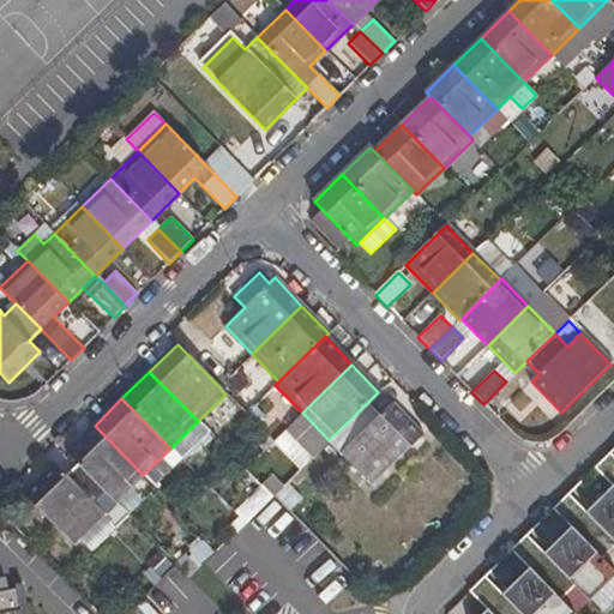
[(367,403),(329,440),(372,485),(421,435),(391,404),(379,415),(367,403)]
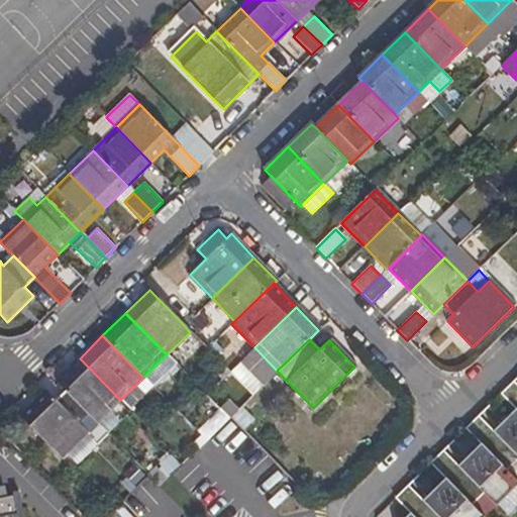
[(248,356),(270,378),(277,371),(256,349),(248,356)]
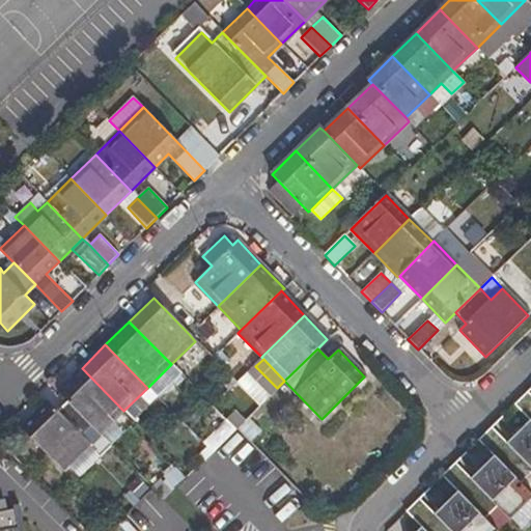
[(82,368),(57,391),(68,403),(92,426),(100,435),(123,411),(82,368)]
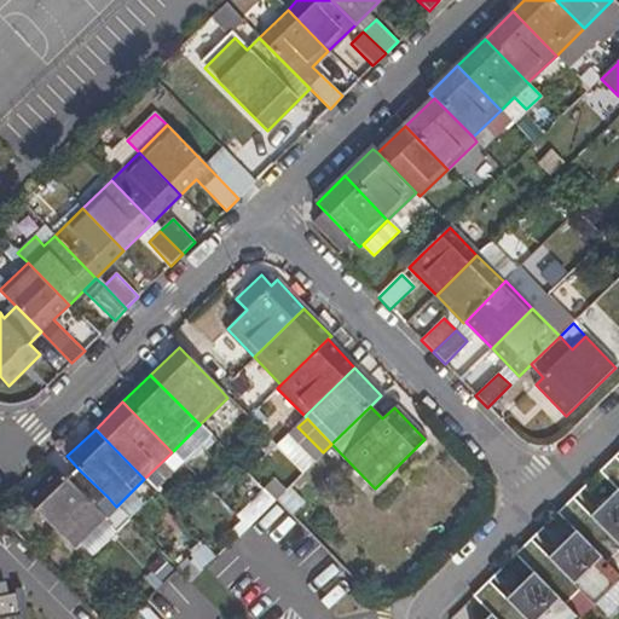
[(618,464),(614,460),(600,474),(617,490),(618,492),(618,464)]
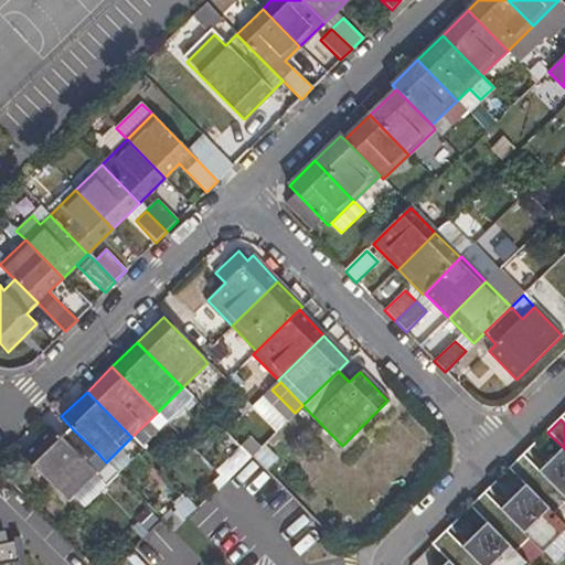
[(98,454),(73,429),(63,440),(51,427),(22,455),(67,500),(96,472),(87,464),(98,454)]
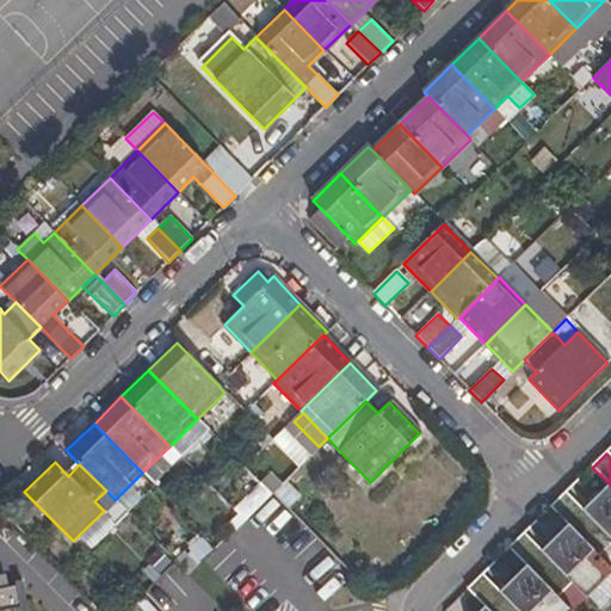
[(610,486),(609,483),(581,512),(563,494),(550,507),(568,525),(599,556),(610,543),(610,486)]
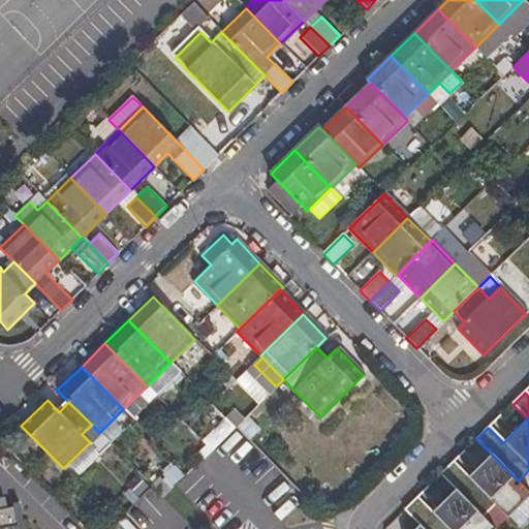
[(528,497),(528,491),(519,481),(492,455),(467,478),(452,463),(440,474),(456,490),(483,517),(494,506),(507,520),(528,497)]
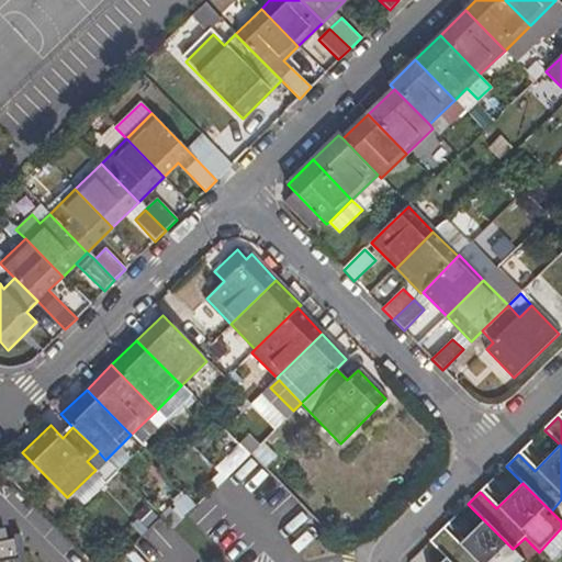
[(135,517),(147,529),(160,516),(148,504),(135,517)]
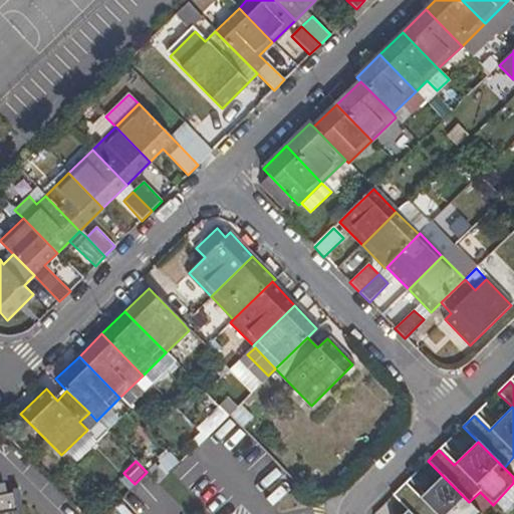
[(157,463),(147,472),(158,484),(168,475),(157,463)]
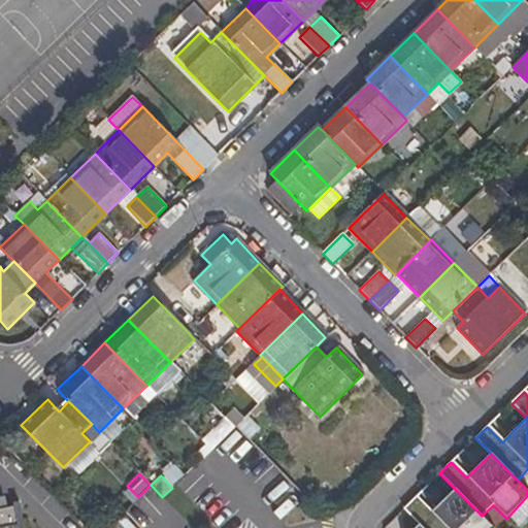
[(493,527),(482,516),(455,489),(430,513),(415,498),(403,510),(418,525),(421,527),(493,527)]
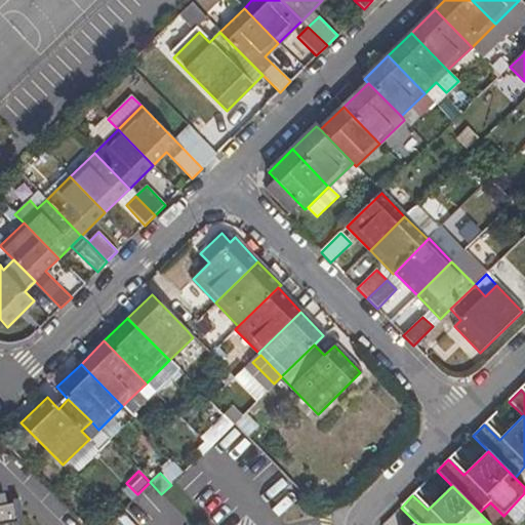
[(0,524),(18,524),(14,503),(9,505),(9,507),(0,509),(0,524)]
